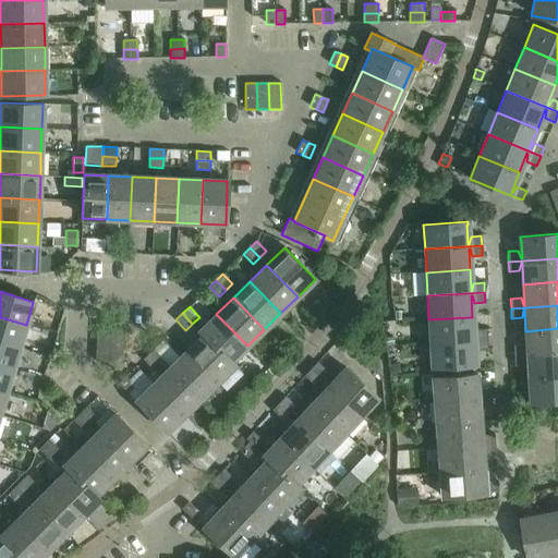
[(198,331),(202,335),(203,335),(230,362),(231,361),(247,346),(216,314),(198,331)]
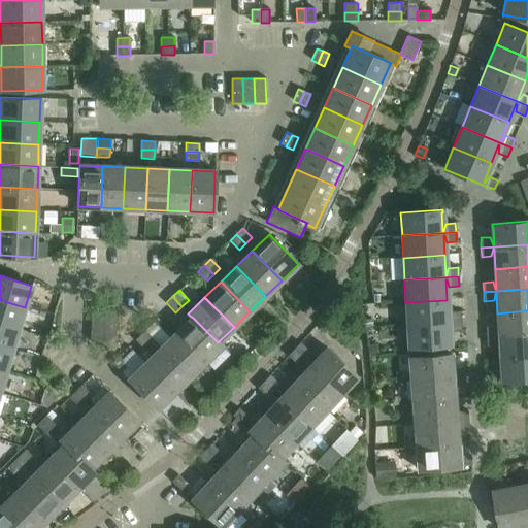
[(0,323),(19,329),(25,307),(0,300),(0,323)]
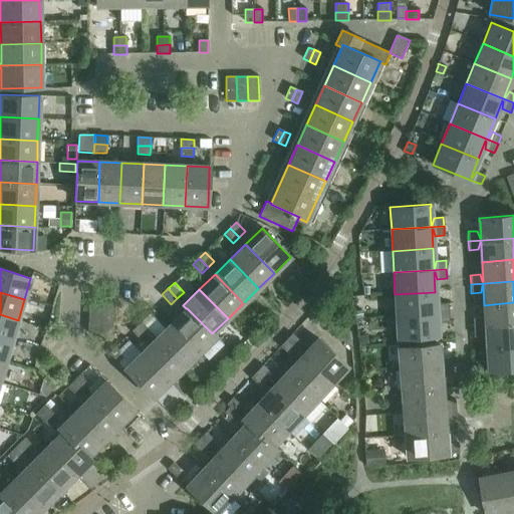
[(435,292),(395,294),(397,315),(449,312),(448,303),(439,304),(437,311),(436,311),(435,292)]
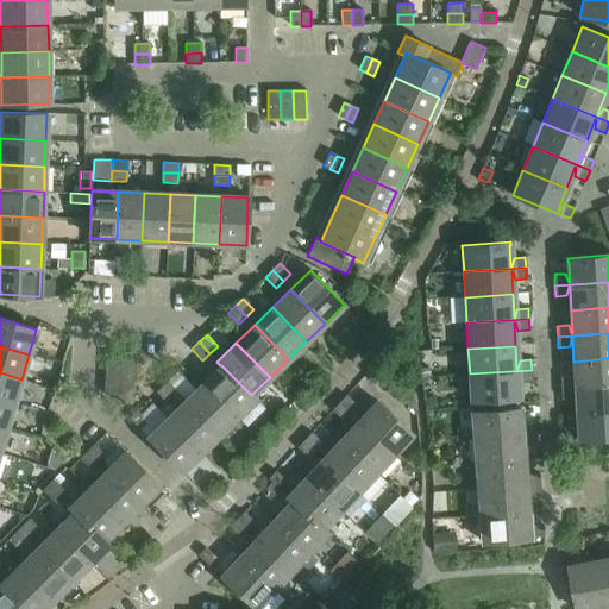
[(106,356),(106,369),(135,370),(135,357),(106,356)]
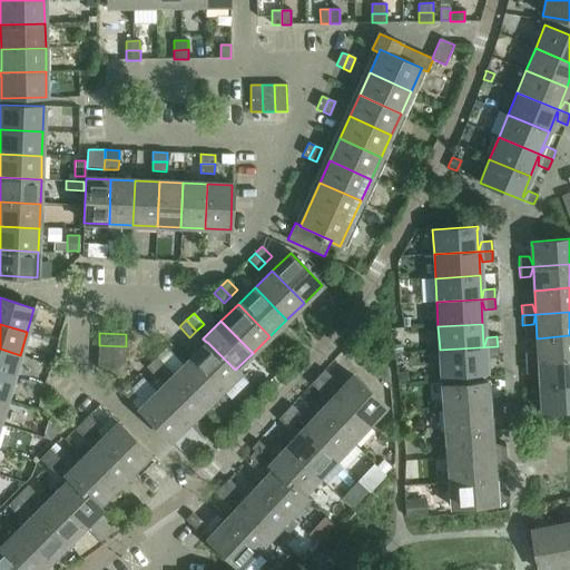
[(524,353),(524,363),(569,360),(569,335),(537,338),(539,360),(538,360),(534,352),(524,353)]
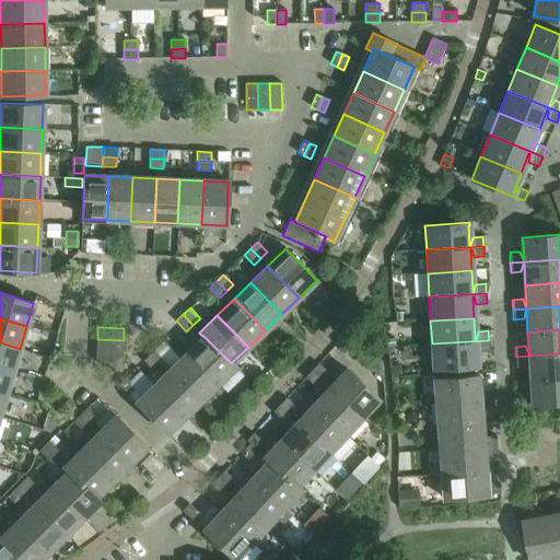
[(203,336),(202,336),(186,352),(218,384),(235,366),(232,362),(231,363),(203,336)]
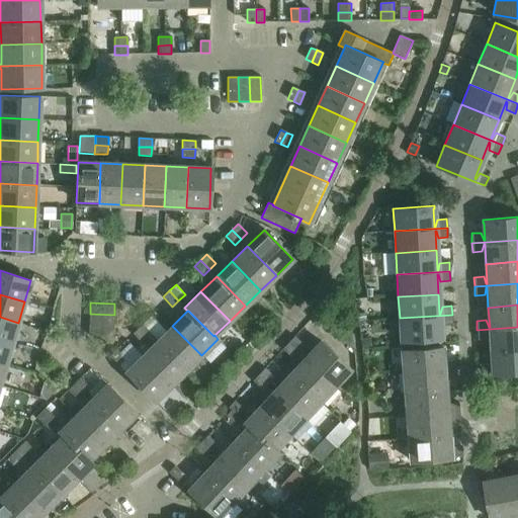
[(90,314),(89,325),(113,326),(114,315),(90,314)]
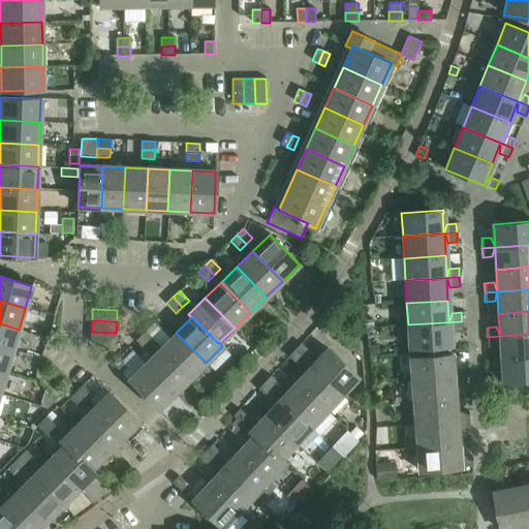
[(462,321),(408,324),(409,348),(450,346),(450,343),(449,343),(448,324),(449,324),(453,332),(462,331),(462,321)]
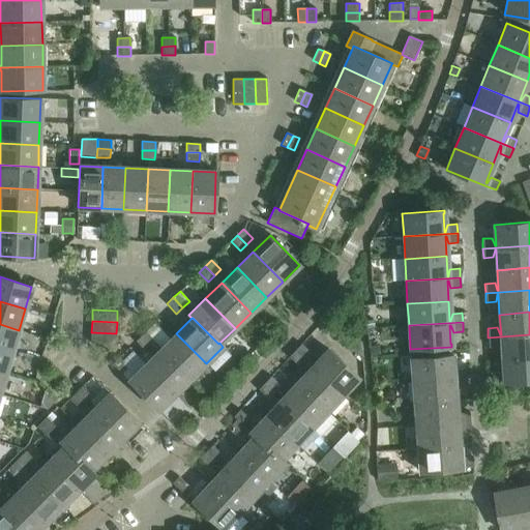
[(154,323),(145,332),(151,339),(160,330),(154,323)]
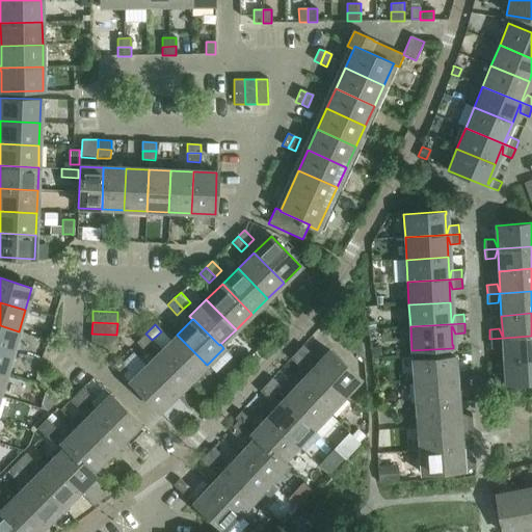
[(19,331),(0,325),(0,349),(11,353),(19,331)]
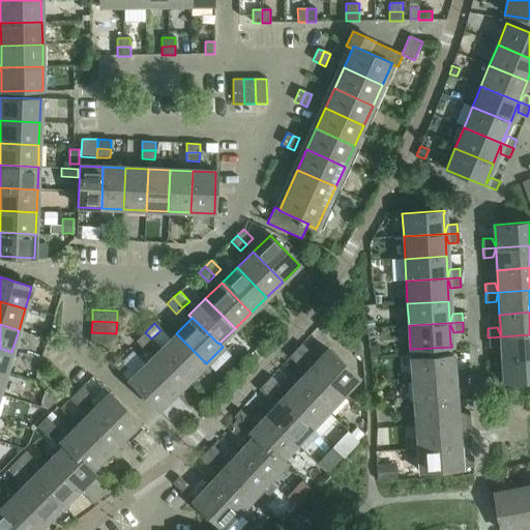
[(116,333),(91,332),(90,344),(115,345),(116,333)]
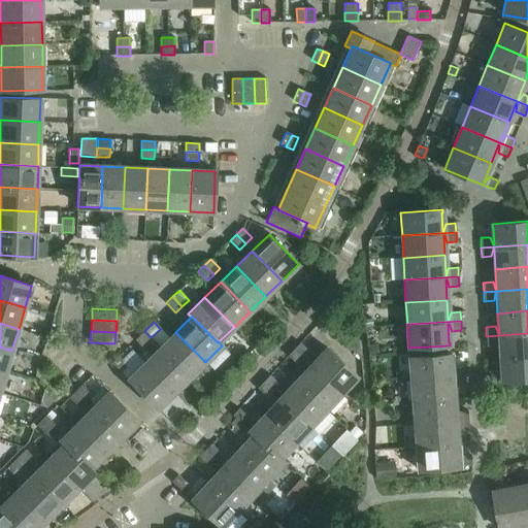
[(151,337),(144,331),(135,340),(141,347),(151,337)]
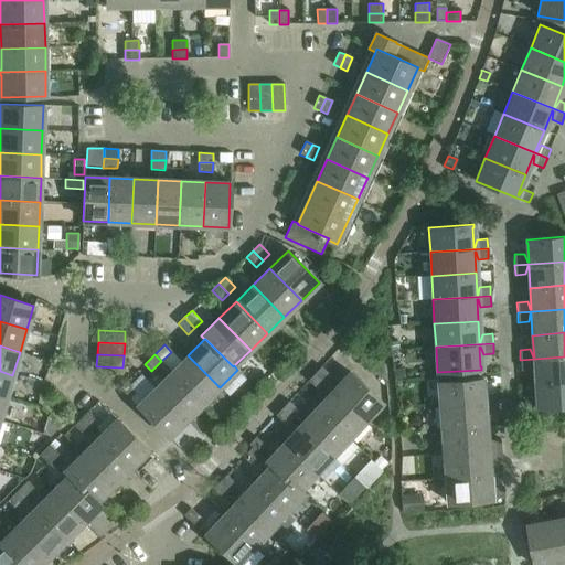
[(188,355),(171,372),(203,404),(220,387),(188,355)]
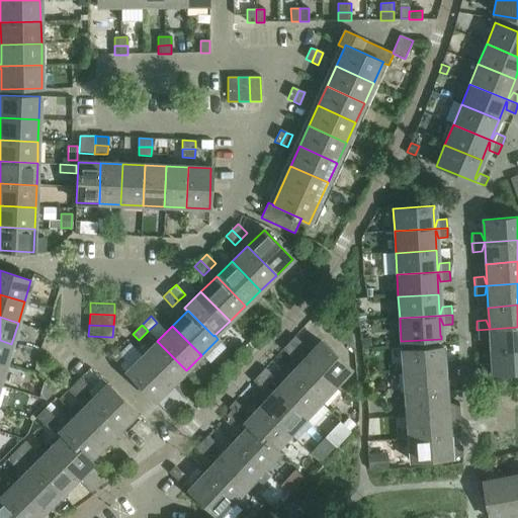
[(517,327),(477,330),(478,339),(487,338),(489,331),(490,331),(491,351),(517,349),(517,327)]
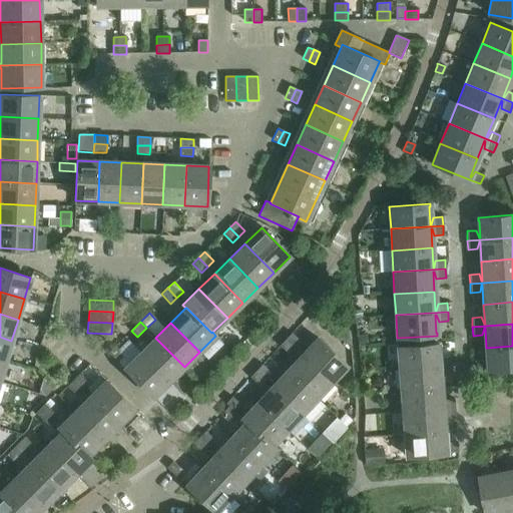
[(292,333),(286,340),(296,348),(302,342),(292,333)]
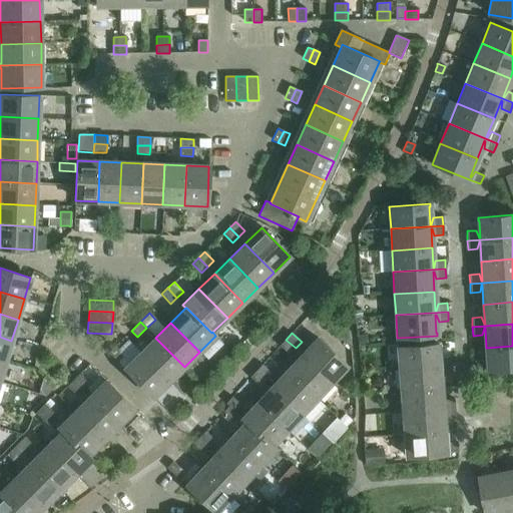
[(0,361),(5,363),(11,341),(0,337),(0,361)]
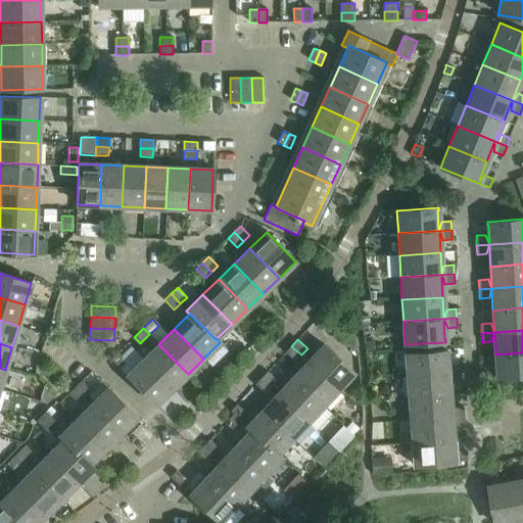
[(158,344),(143,360),(172,389),(188,374),(158,344)]
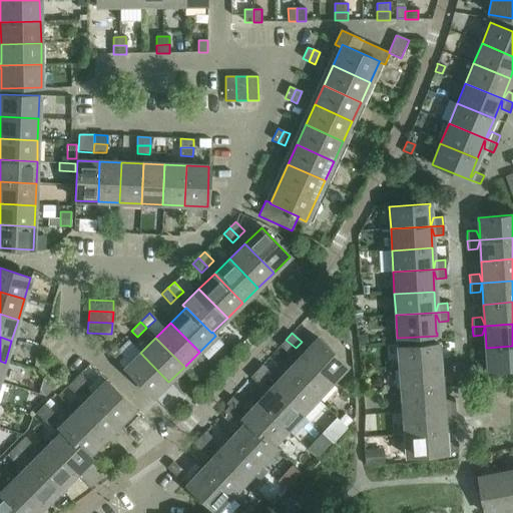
[(318,338),(302,355),(332,382),(347,366),(318,338)]
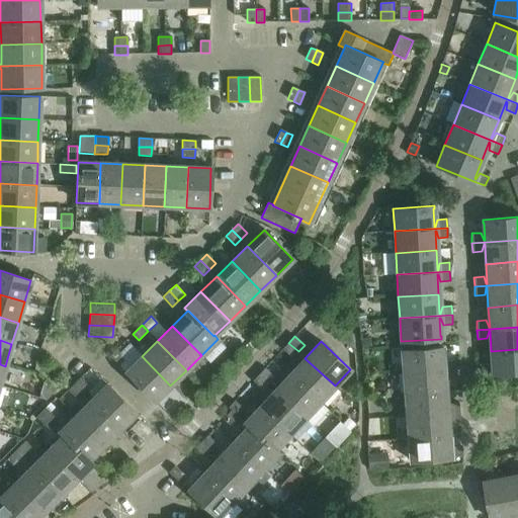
[(298,351),(288,343),(282,349),(292,358),(298,351)]
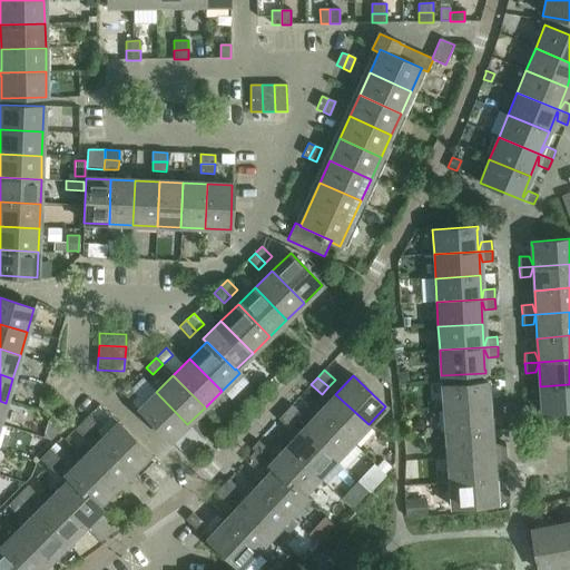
[(442,385),(443,411),(502,406),(501,396),(490,397),(489,405),(488,405),(487,385),(487,382),(442,385)]
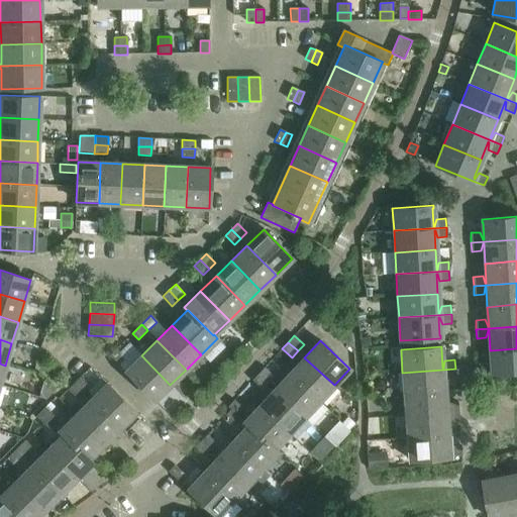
[(516,348),(490,350),(491,370),(490,370),(488,364),(478,364),(479,373),(491,373),(516,371),(516,348)]
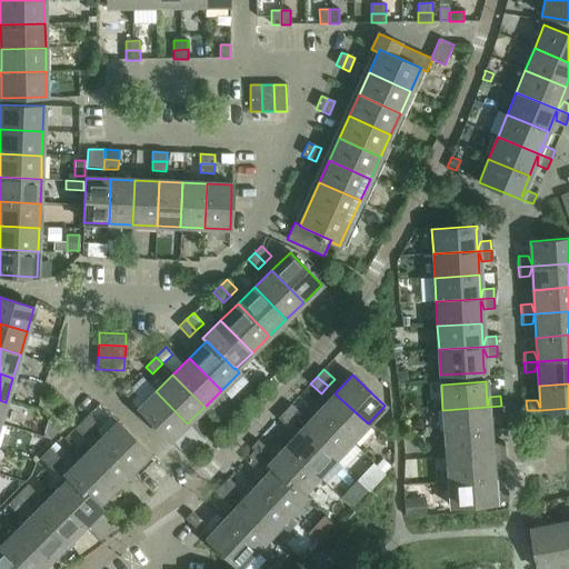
[(128,385),(120,391),(130,401),(138,395),(128,385)]
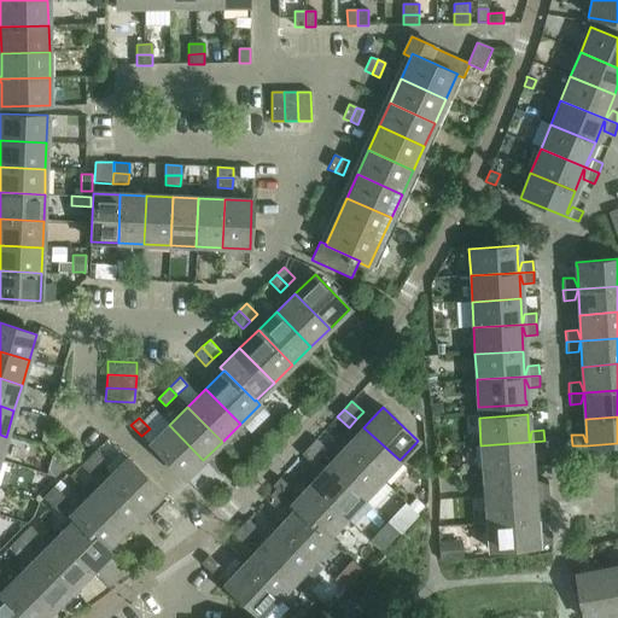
[(203,460),(169,425),(150,444),(184,479),(203,460)]
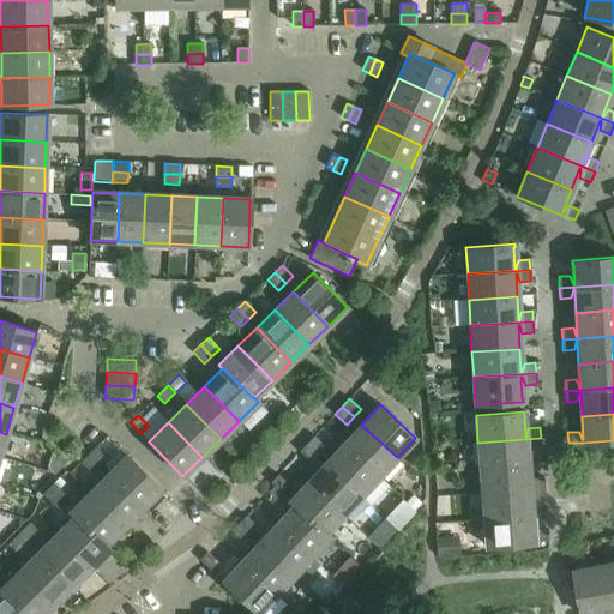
[(361,425),(343,444),(379,476),(397,457),(361,425)]
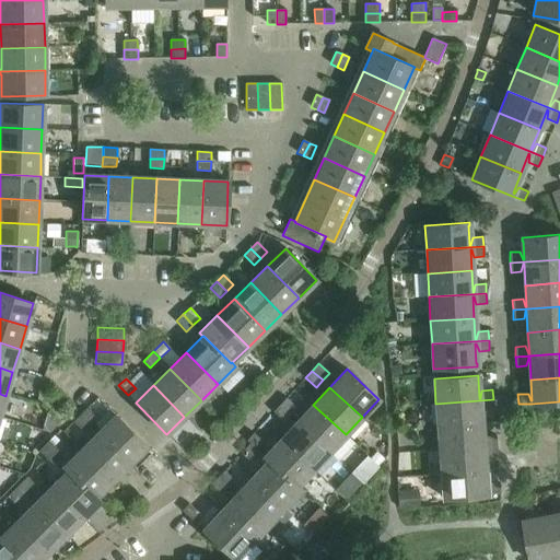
[(287,398),(280,405),(290,415),(296,408),(287,398)]
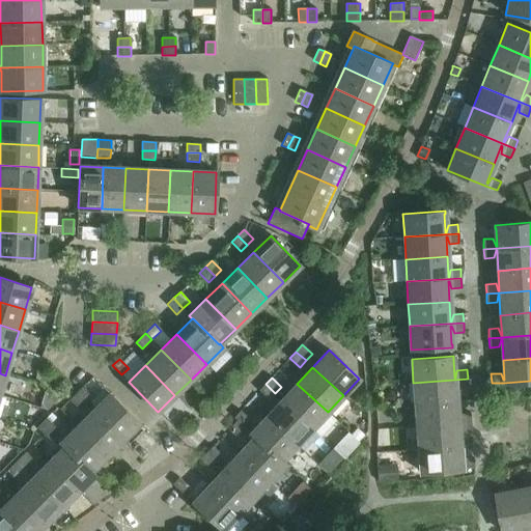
[(468,379),(413,383),(415,404),(456,401),(454,382),(455,382),(458,389),(468,388),(468,379)]
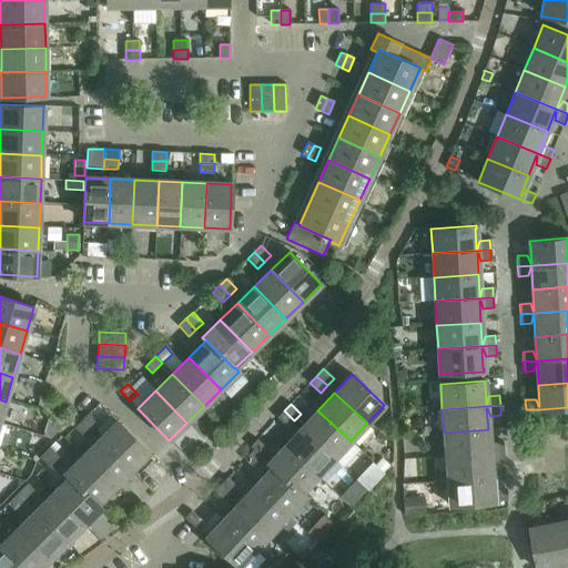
[(294,421),(284,411),(277,418),(287,427),(294,421)]
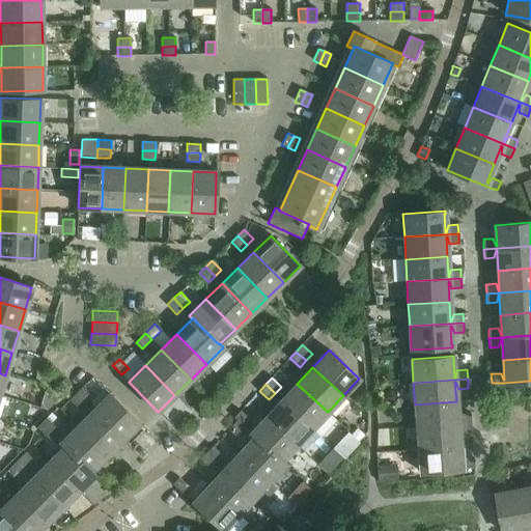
[(297,384),(282,399),(312,428),(328,412),(297,384)]
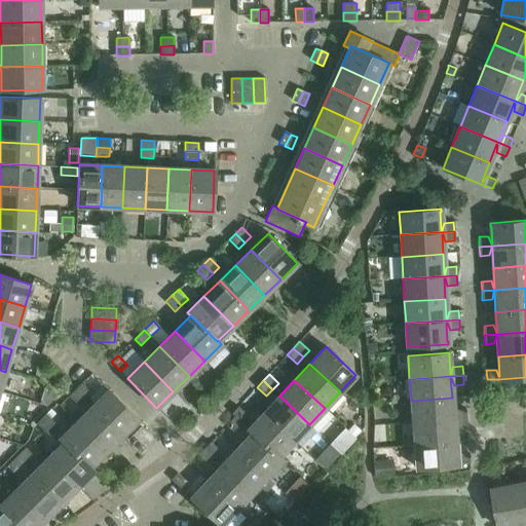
[(70,395),(76,401),(85,391),(79,385),(70,395)]
